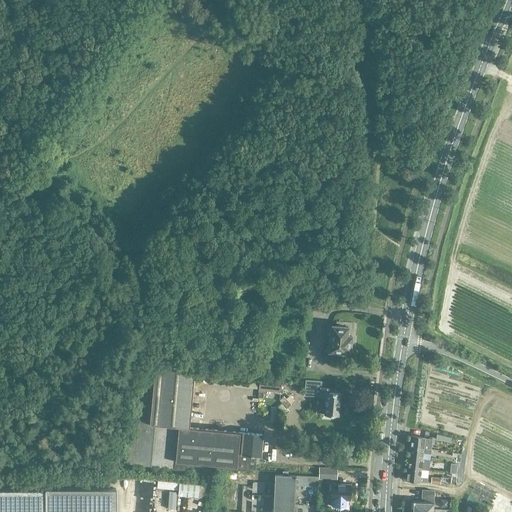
[(348,327),(332,325),(329,351),(345,353),(345,350),(350,351),(351,336),(347,335),(348,327)]
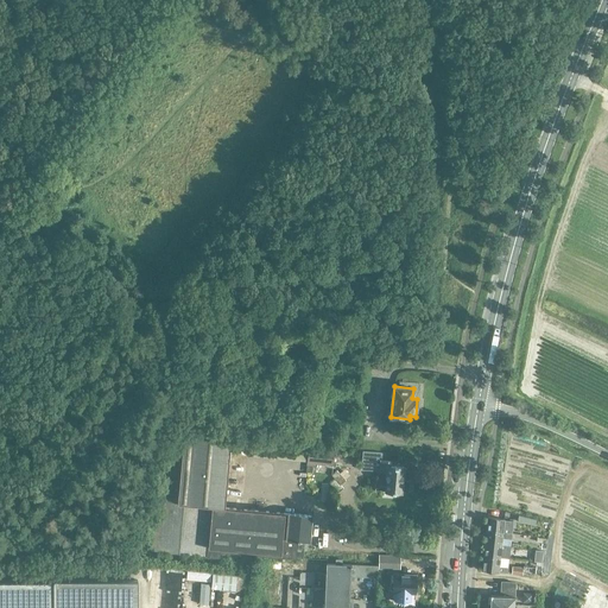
[(230,438),(183,435),(181,457),(173,456),(154,501),(150,549),(207,555),(207,557),(219,558),(220,552),(303,559),(304,539),(309,540),(311,514),(284,513),(284,512),(225,507),(230,438)]
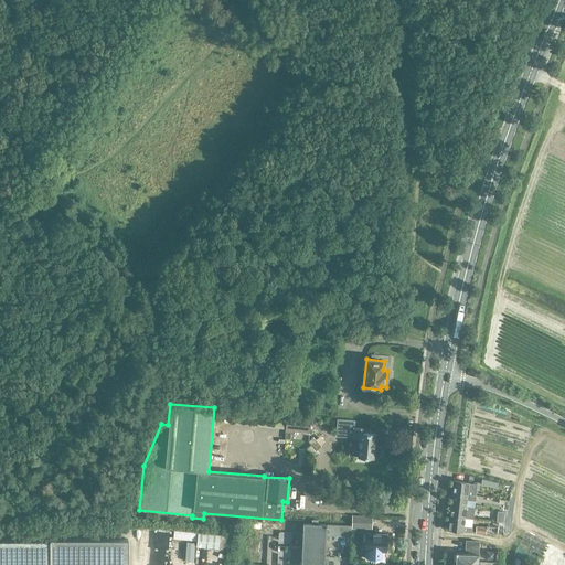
[(309,430),(310,419),(288,416),(287,428),(309,430)]
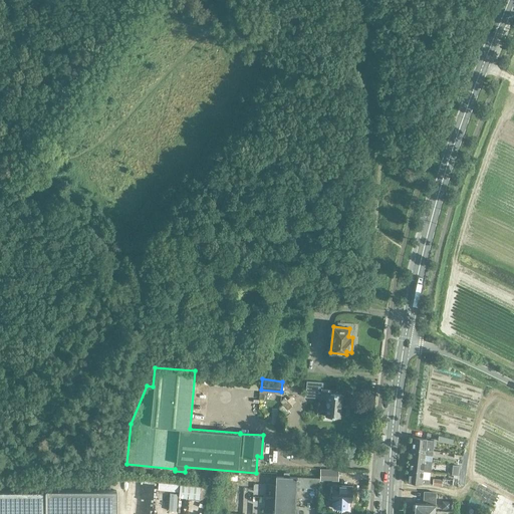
[(325,416),(339,417),(341,395),(329,394),(329,390),(322,389),(323,382),(306,381),(305,397),(327,399),(325,416)]
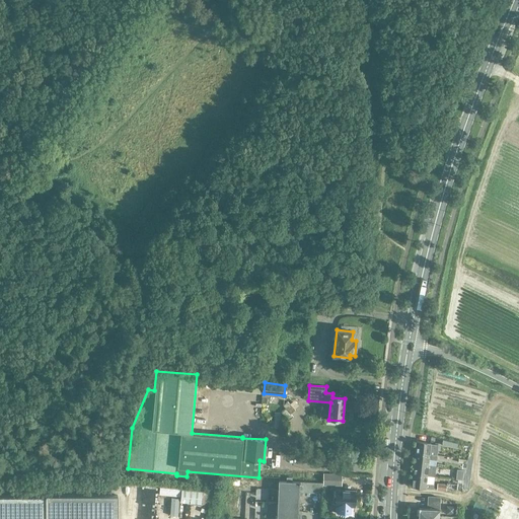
[(291,414),(295,410),(288,401),(283,405),(286,408),(281,412),(289,420),(293,417),(291,414)]
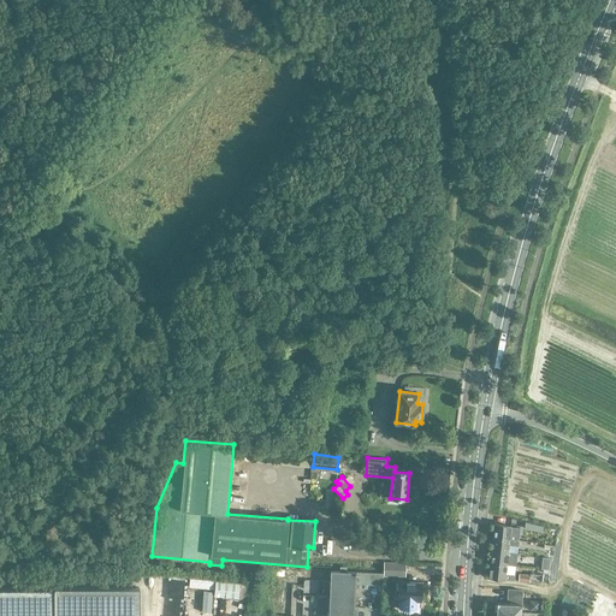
[(493,537),(519,540),(520,527),(510,526),(495,523),(493,537)]
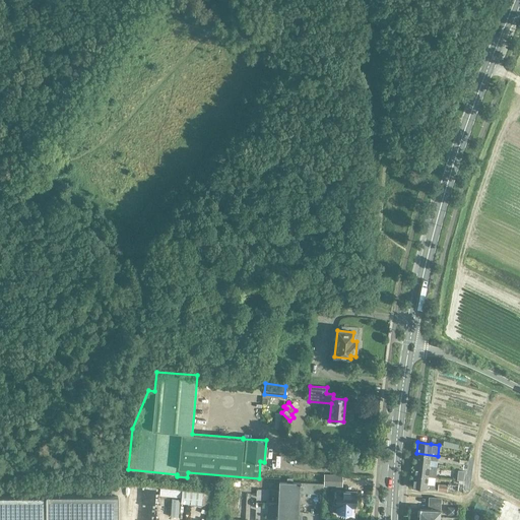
[(438,456),(416,453),(415,463),(429,465),(430,460),(437,461),(438,456)]
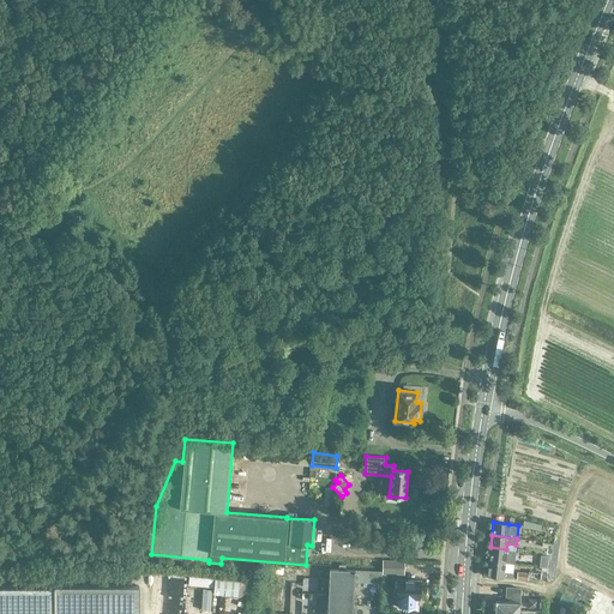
[(506,549),(491,547),(489,560),(505,563),(515,564),(516,551),(506,549)]
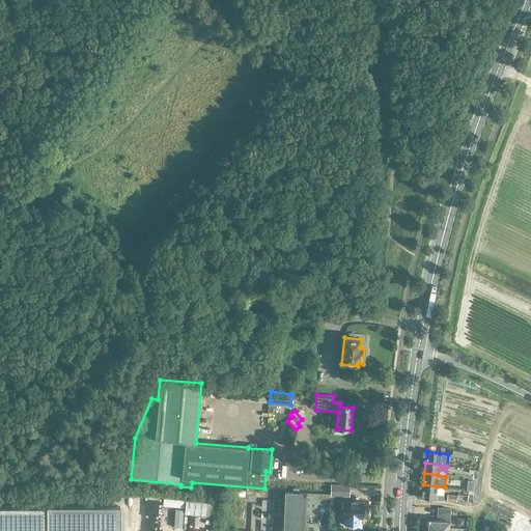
[(331,484),(331,496),(350,497),(350,485),(331,484)]
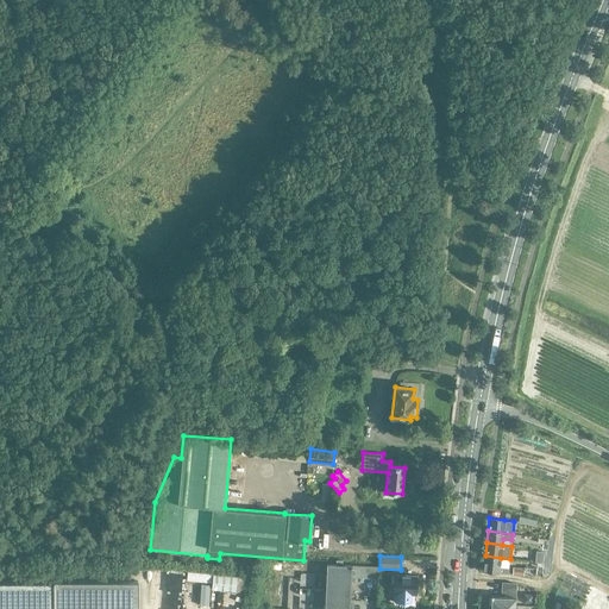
[(500,566),(501,558),(485,556),(483,571),(508,573),(508,567),(500,566)]
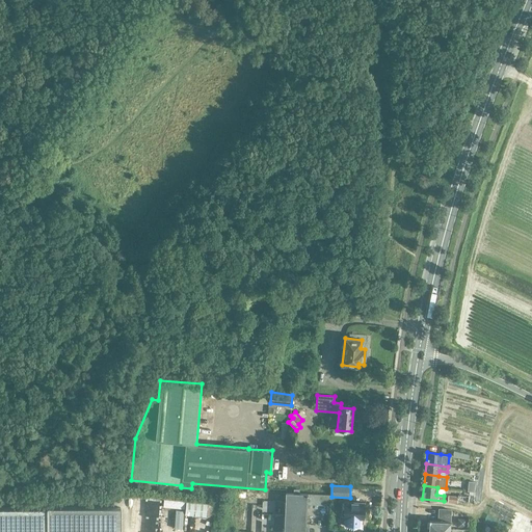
[(329,495),(299,494),(299,489),(294,488),(293,494),(286,493),(284,531),(309,531),(309,523),(306,523),(307,504),(323,505),(323,503),(329,504),(329,495)]
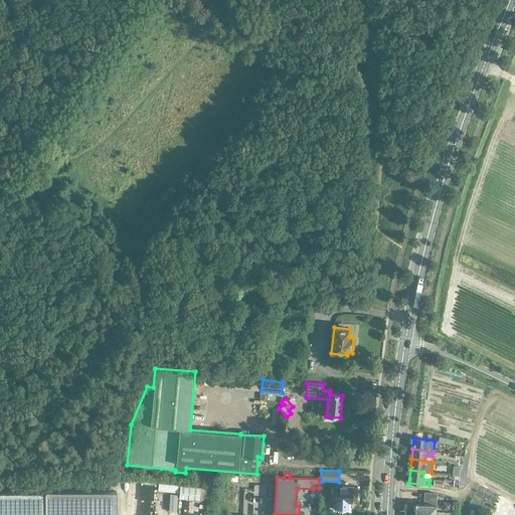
[(179,498),(199,500),(200,487),(180,486),(179,498)]
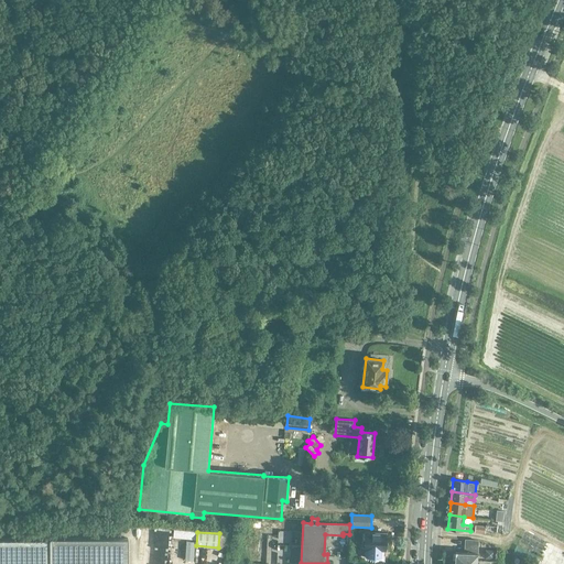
[(366,549),(366,553),(372,553),(372,549),(384,550),(386,532),(364,532),(364,549),(366,549)]
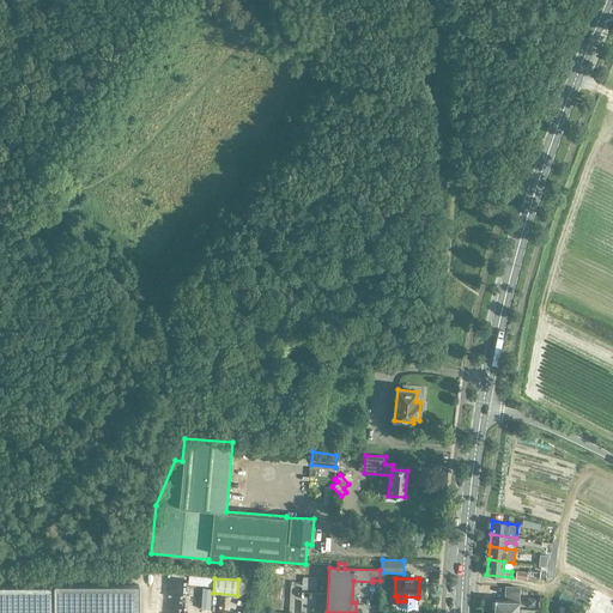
[(291,580),(290,606),(299,607),(299,580),(291,580)]
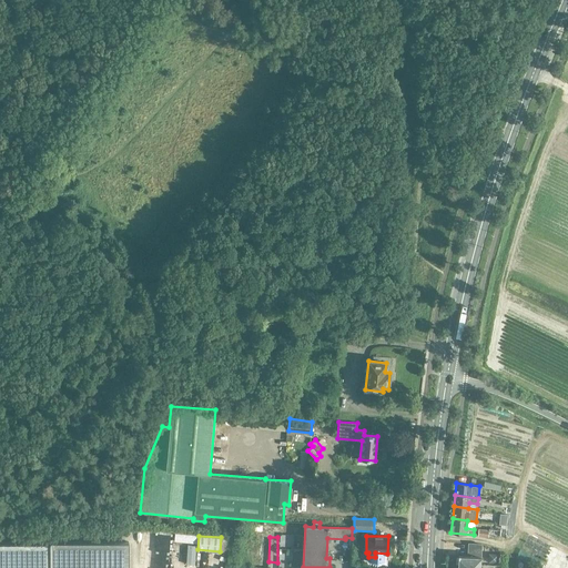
[(0,567),(50,567),(51,541),(0,541),(0,567)]
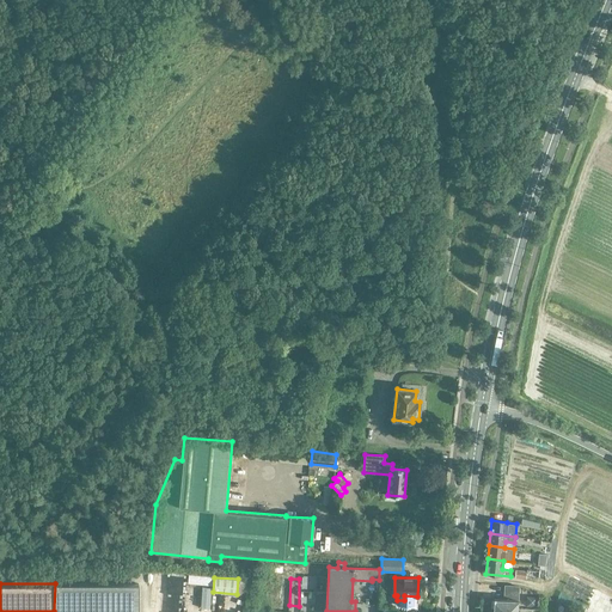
[(139,611),(140,583),(55,583),(54,611),(139,611)]
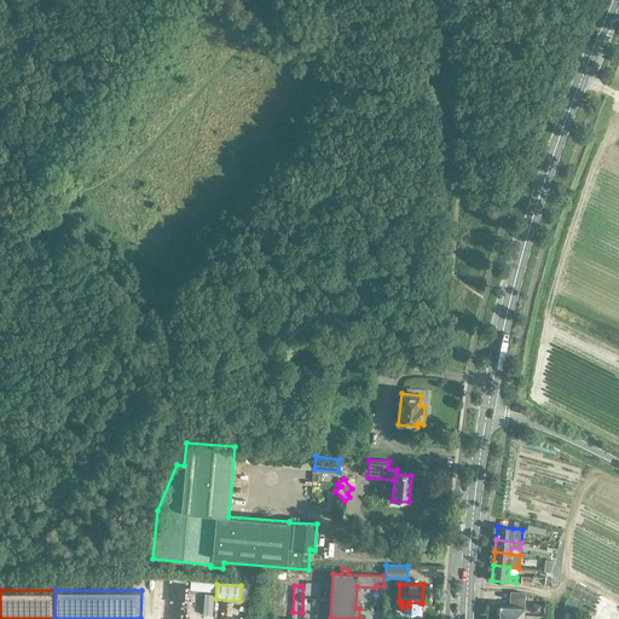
[(499,605),(498,618),(537,618),(538,615),(524,614),(524,607),(524,601),(525,593),(521,593),(510,591),(509,606),(499,605)]
